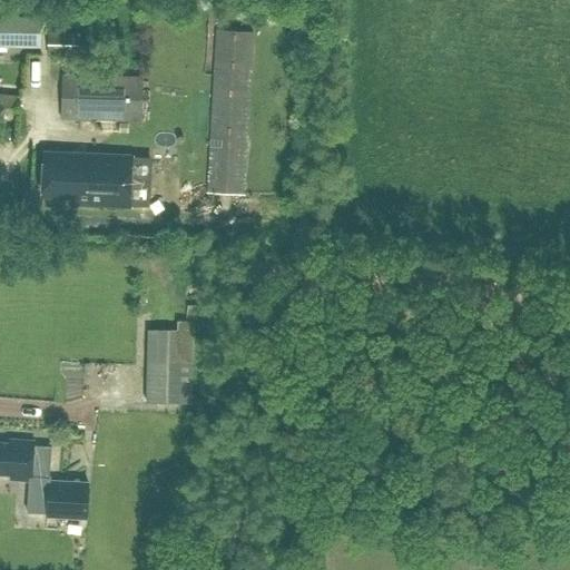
[(66,66),(101,67),(99,110),(133,112),(135,68),(146,68),(148,16),(68,12),(66,66)]
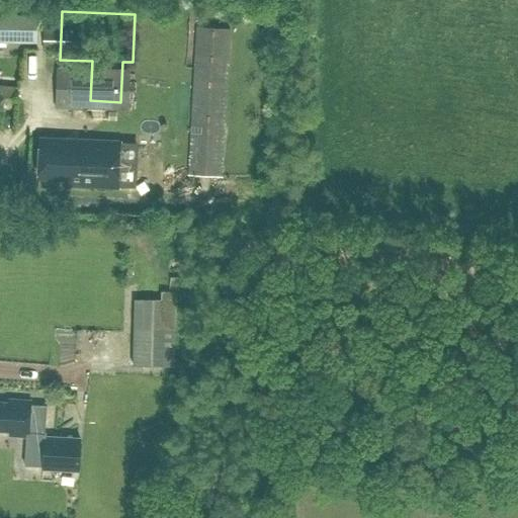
[(0,14),(0,42),(35,45),(36,16),(0,14)]
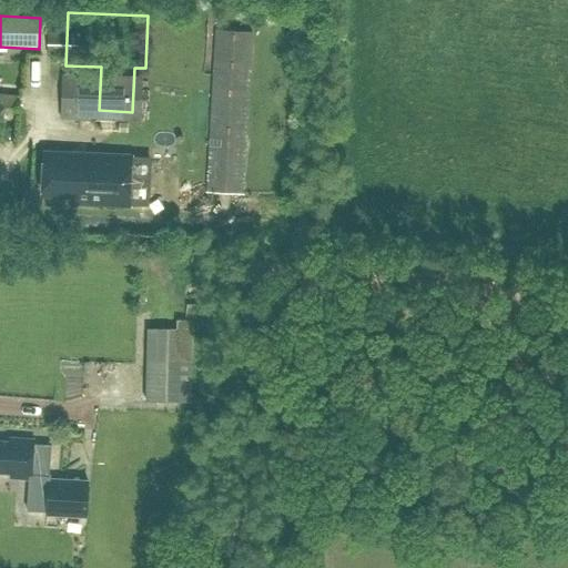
[(243,194),(252,31),(214,29),(204,191),(243,194)]
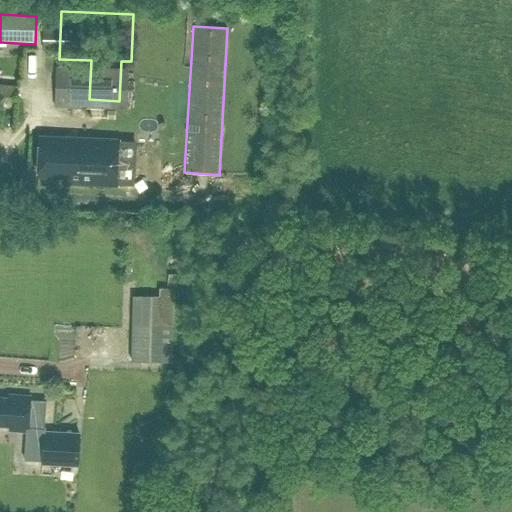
[(0,101),(15,103),(17,76),(0,74),(0,101)]
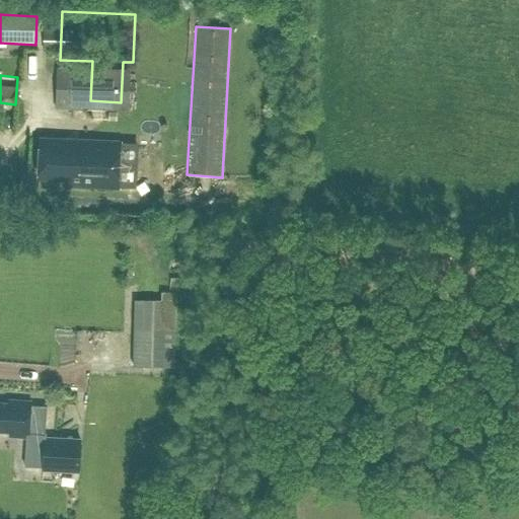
[(66,178),(66,186),(118,188),(119,141),(84,139),(84,145),(72,145),(73,140),(41,139),(39,177),(66,178)]
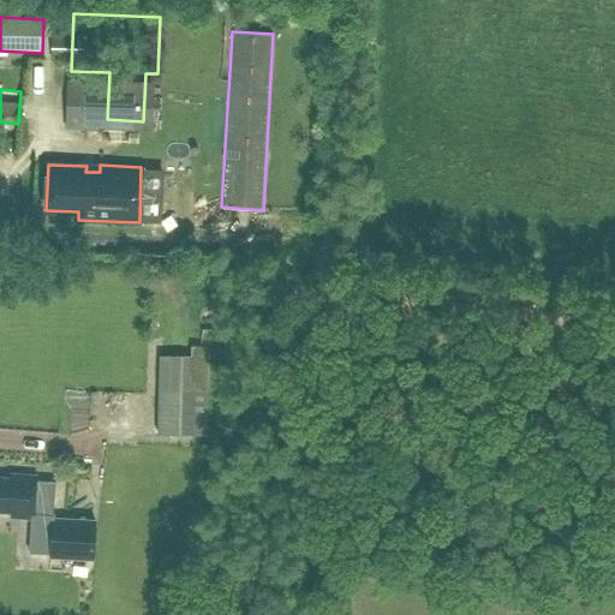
[(197,327),(196,345),(210,345),(210,346),(213,346),(213,328),(197,327)]
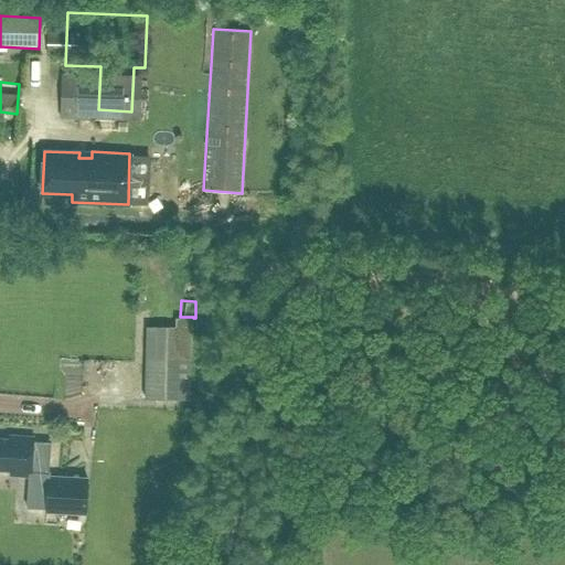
[(192,359),(193,318),(193,317),(180,317),(176,317),(174,326),(146,326),(145,398),(191,398),(191,359),(192,359)]
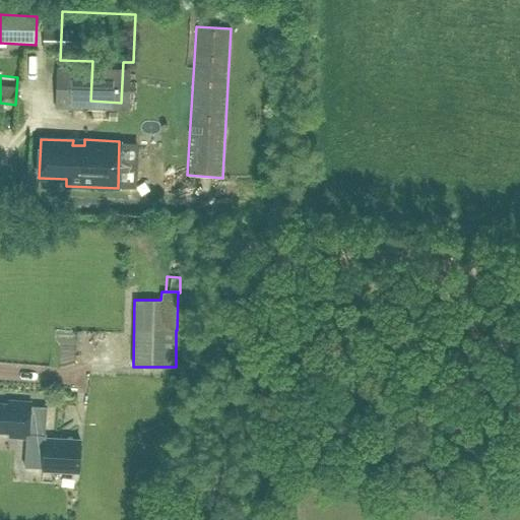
[(99,397),(100,373),(70,373),(70,396),(99,397)]
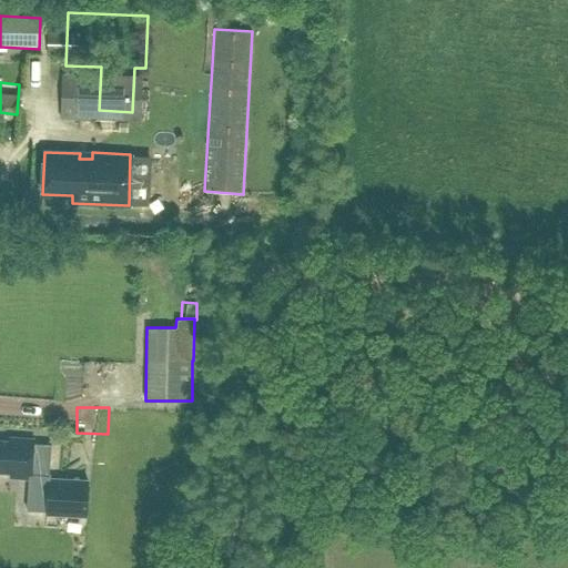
[(31,479),(32,474),(50,475),(51,446),(34,445),(34,439),(10,438),(10,443),(0,442),(0,472),(12,473),(12,478),(31,479)]
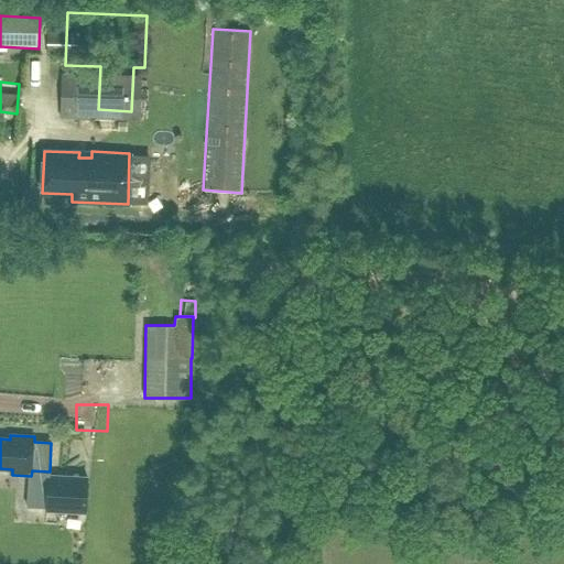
[(88,478),(50,476),(47,510),(86,512),(88,478)]
